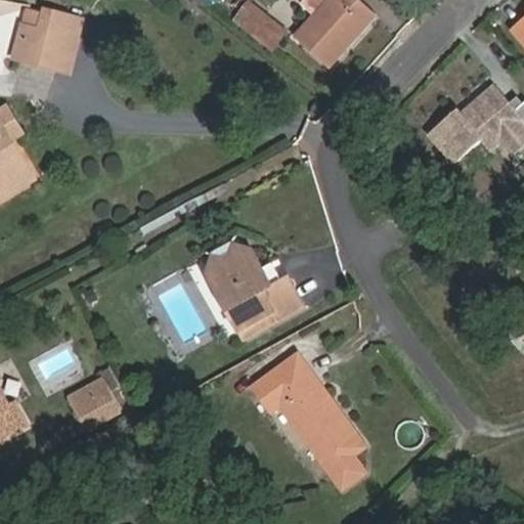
[(329,0),(293,37),(326,70),(378,15),(360,0),(329,0)]
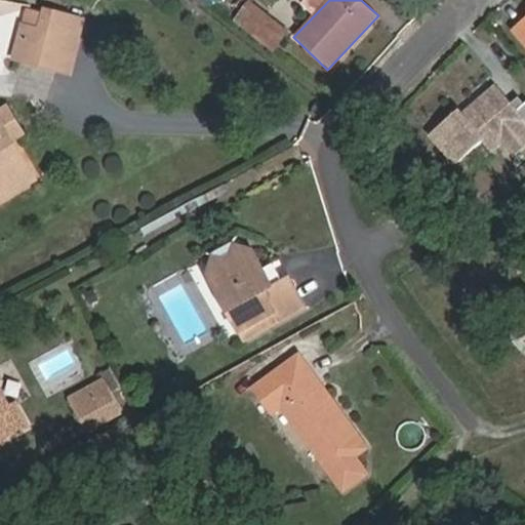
[(35,41),(28,64),(55,72),(65,37),(44,32),(49,9),(34,5),(30,24),(25,28),(22,37),(35,41)]
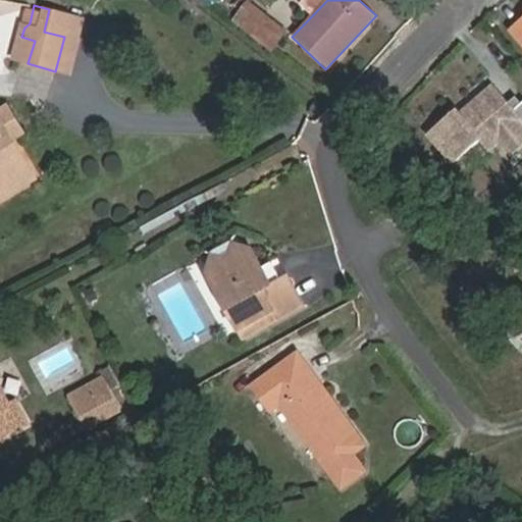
[(256,16),(244,7),(228,25),(242,35),(252,21),(256,16)]
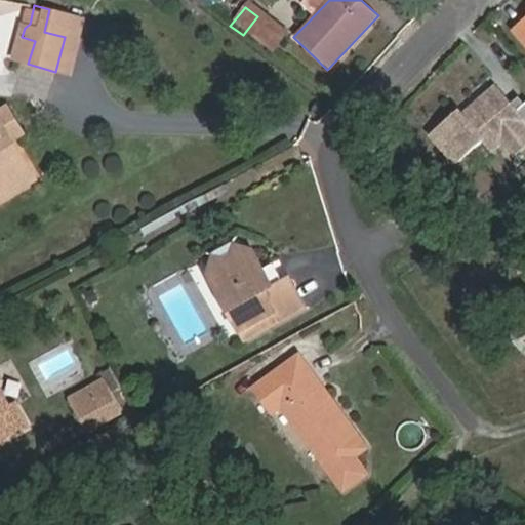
[(524,19),(516,28),(524,40),(524,19)]
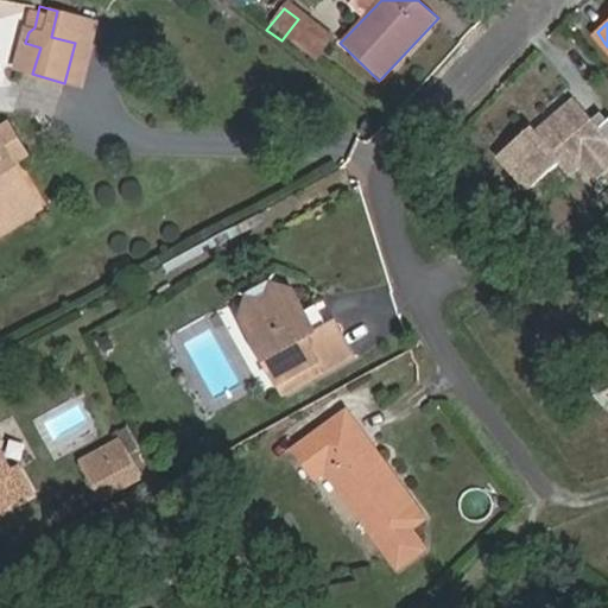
[(309,63),(322,46),(293,25),(282,40),(309,63)]
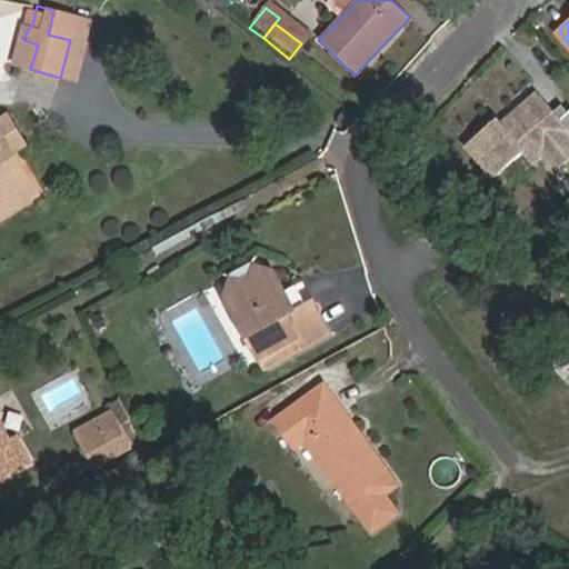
[(23,40),(16,65),(30,69),(38,45),(23,40)]
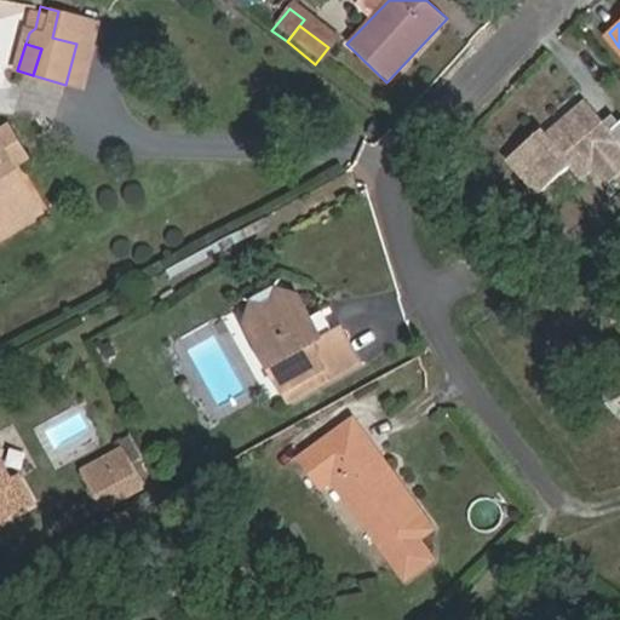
[(65,85),(85,91),(97,49),(76,44),(65,85)]
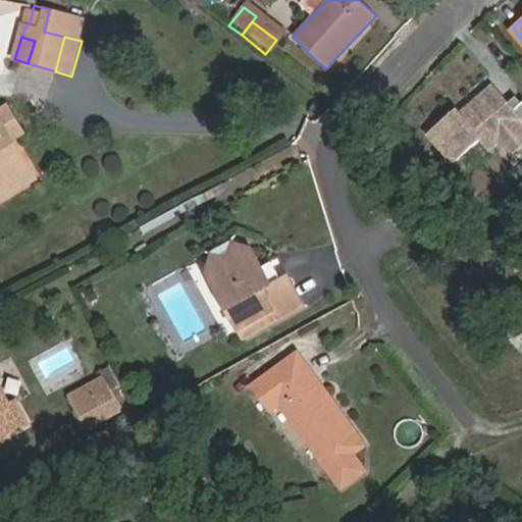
[(465,109),(459,107),(425,133),(451,166),(482,141),(489,150),(521,124),(521,116),(497,85),(465,109)]
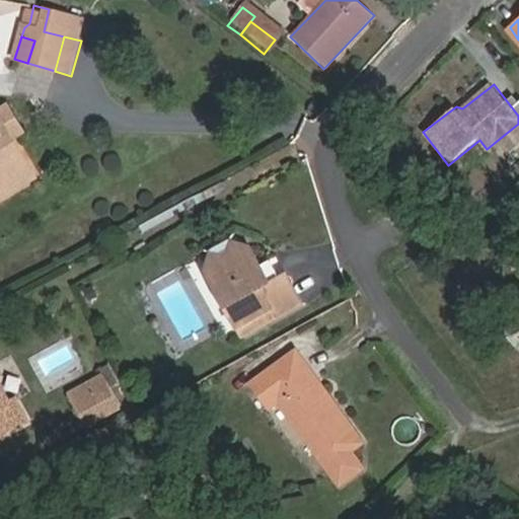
[(22,129),(8,101),(0,105),(0,123),(9,137),(22,129)]
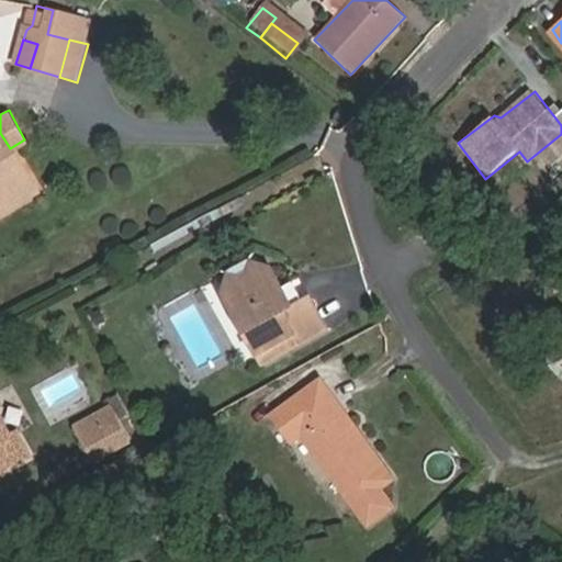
[(10,148),(0,133),(0,218),(37,198),(10,148)]
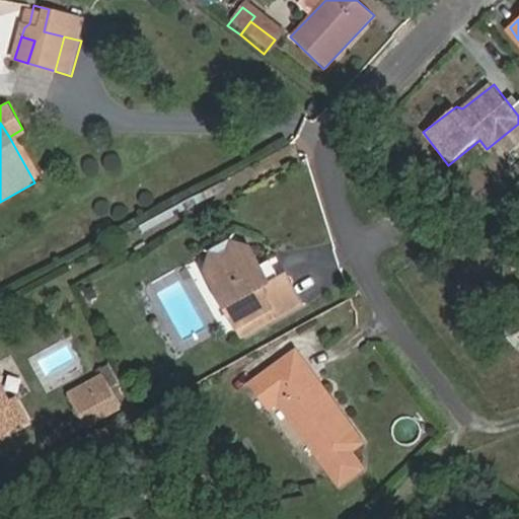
[(211,270),(256,243),(257,241),(237,231),(231,247),(216,245),(211,270)]
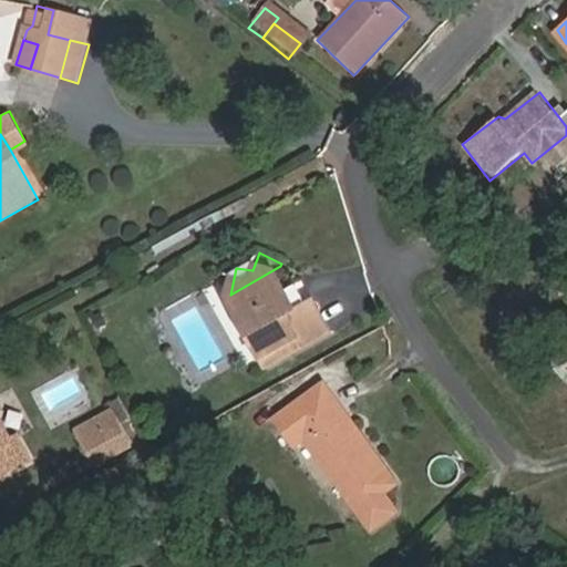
[(305,308),(294,288),(280,266),(230,295),(263,352),(299,330),(305,339),(310,347),(341,329),(325,298),(315,302),(305,308)]
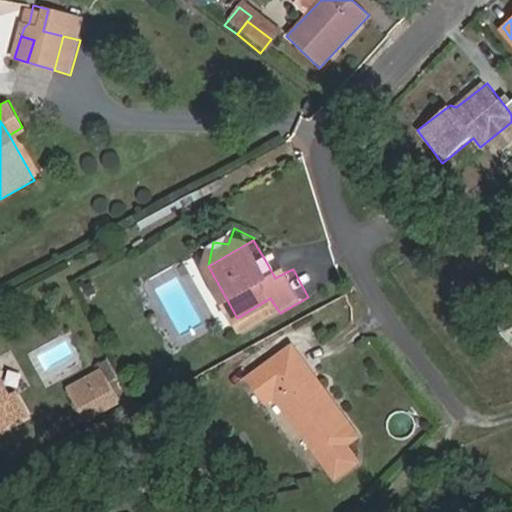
[(284,273),(275,256),(265,260),(275,278),(284,273)]
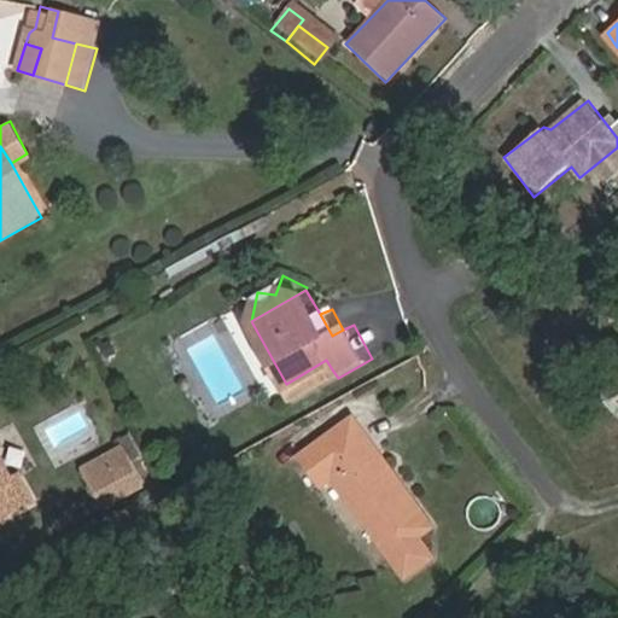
[(286,384),(291,392),(332,369),(326,360),(286,384)]
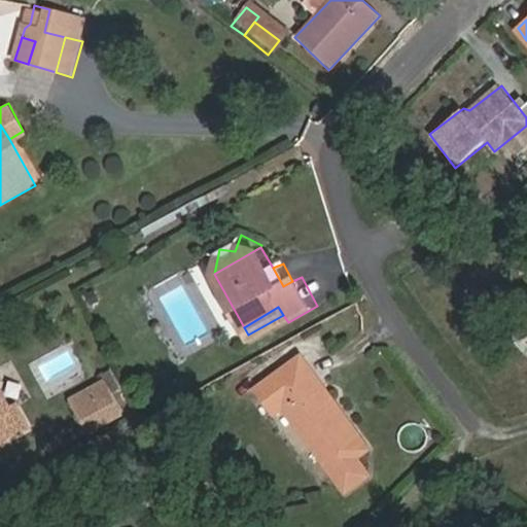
[(369,451),(302,358),(255,390),(276,418),(284,412),(345,495),(369,478),(356,461),(369,451)]
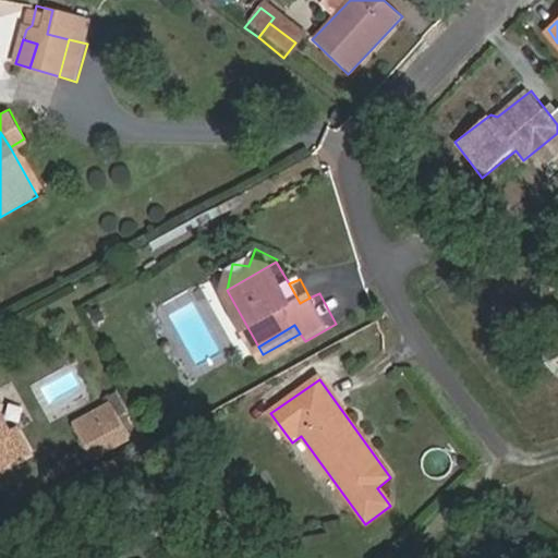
[(95,420),(101,431),(82,441),(94,464),(129,445),(109,412),(95,420)]
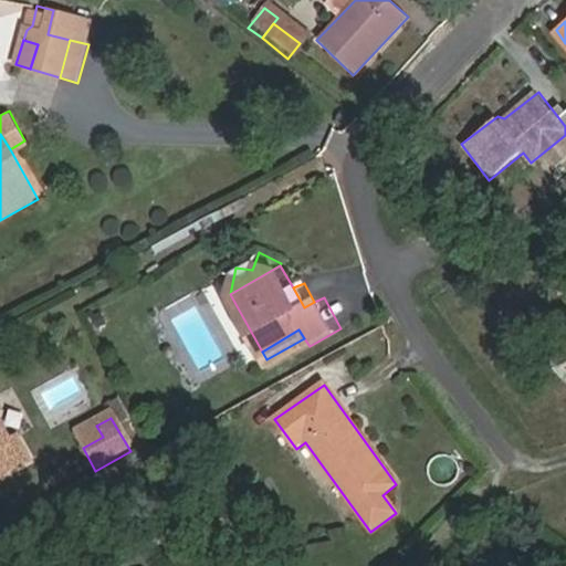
[(96,426),(76,436),(83,448),(103,437),(96,426)]
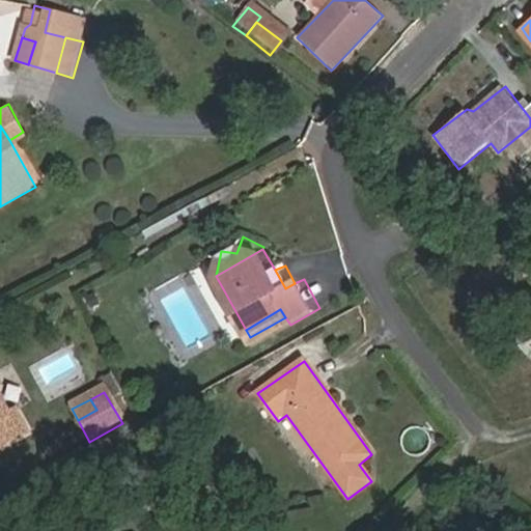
[(0,444),(25,430),(12,408),(3,413),(0,408),(0,444)]
